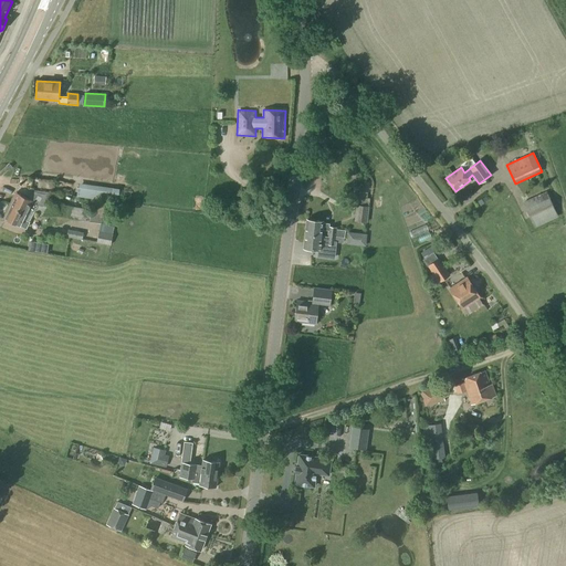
[(62,205),(48,198),(51,192),(34,190),(30,200),(17,194),(10,207),(12,207),(21,210),(27,213),(29,209),(35,212),(41,215),(40,217),(54,216),(94,222),(96,203),(93,202),(92,210),(62,205)]
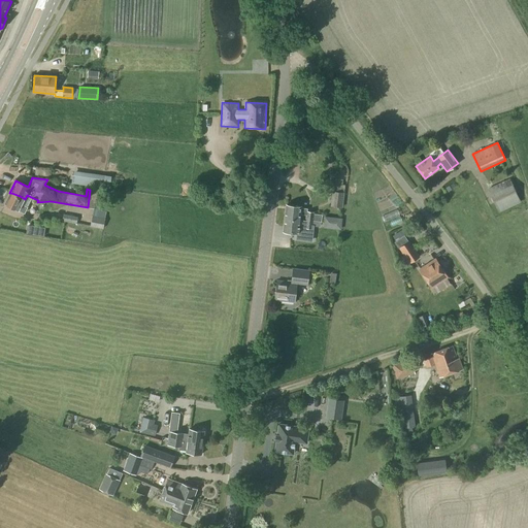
[(498,212),(520,202),(509,178),(487,189),(498,212)]
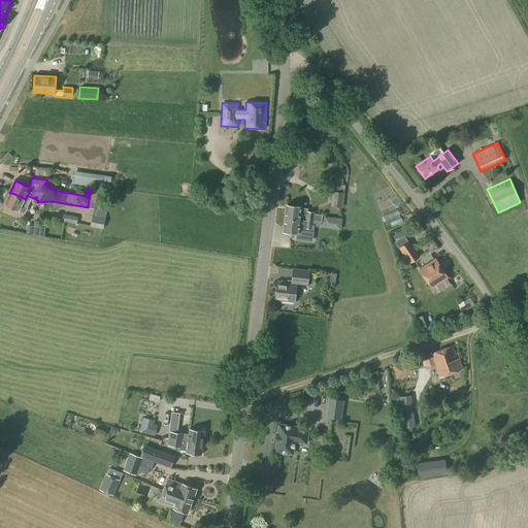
[(357,185),(353,184),(352,188),(348,187),(347,195),(349,195),(351,196),(356,194),(357,185)]
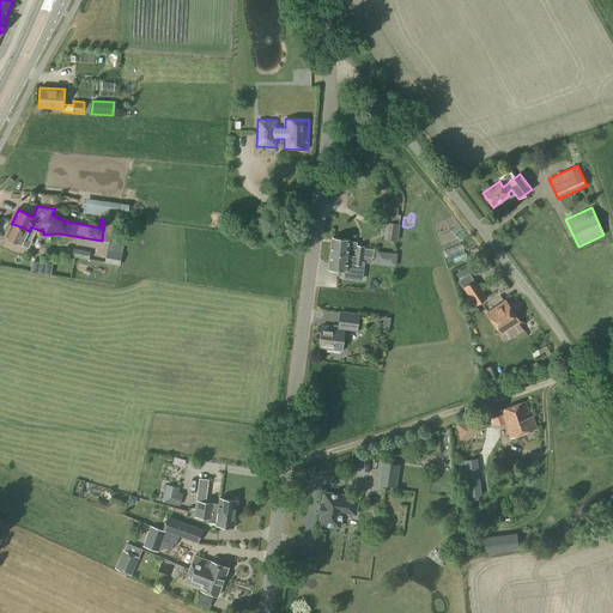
[(400,224),(400,216),(398,214),(398,216),(387,216),(387,223),(386,222),(383,240),(398,242),(400,224)]
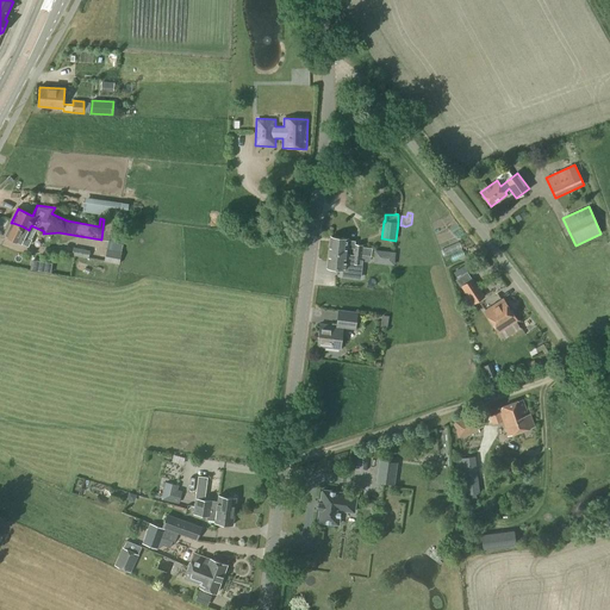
[(104,219),(101,240),(110,241),(113,221),(104,219)]
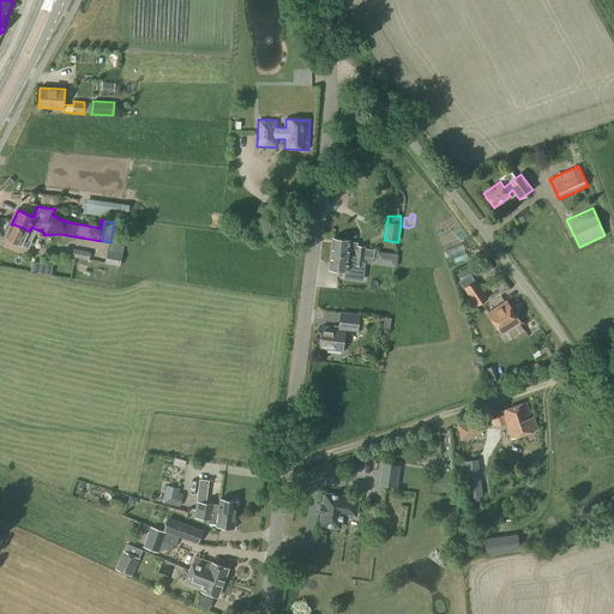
[(23,228),(13,224),(11,224),(4,238),(20,246),(22,245),(29,250),(32,241),(25,238),(29,232),(23,228)]
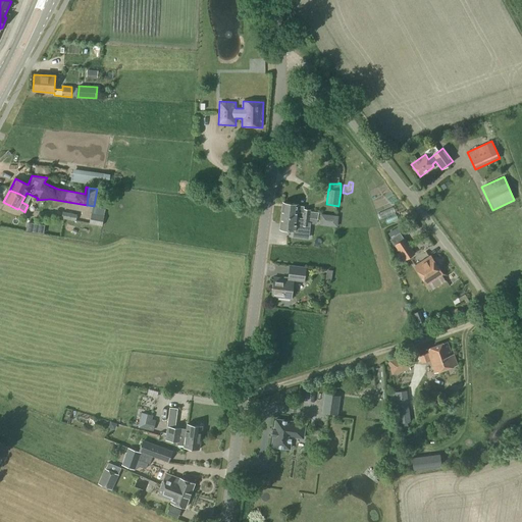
[(318,213),(311,212),(311,210),(304,209),(304,207),(298,206),(298,204),(282,203),(281,216),(297,218),(297,212),(302,213),(302,218),(310,219),(317,220),(318,213)]
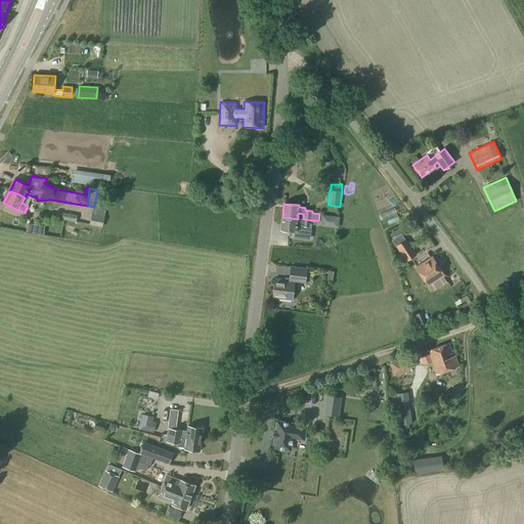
[(102,227),(105,209),(93,207),(89,225),(102,227)]
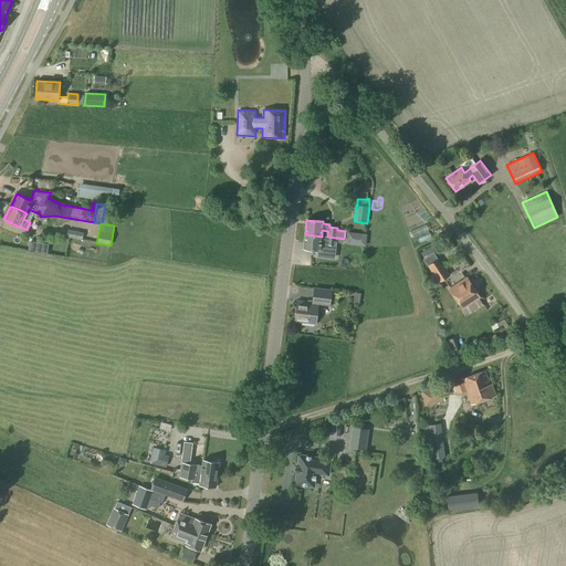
[(82,240),(84,233),(67,230),(66,237),(82,240)]
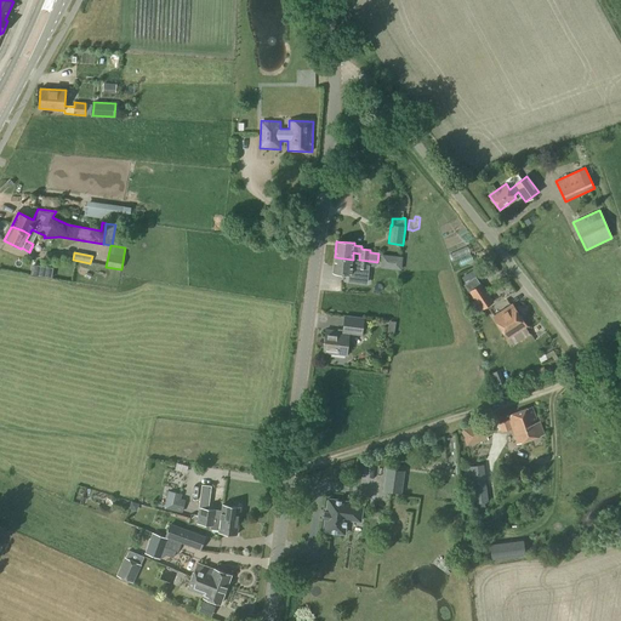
[(403,257),(387,256),(386,265),(402,266),(403,257)]
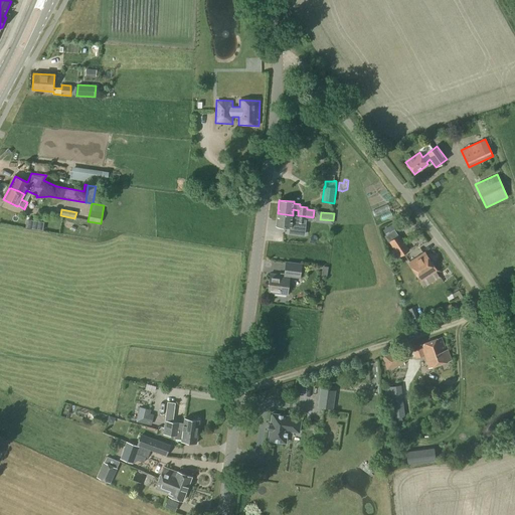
[(298,215),(293,215),(278,213),(276,226),(290,228),(290,229),(299,230),(300,223),(305,223),(306,216),(298,215)]
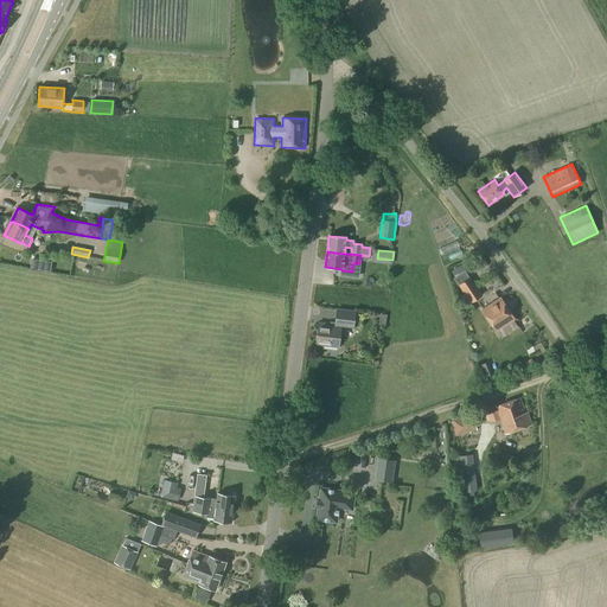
[(50,262),(31,259),(30,269),(49,272),(50,262)]
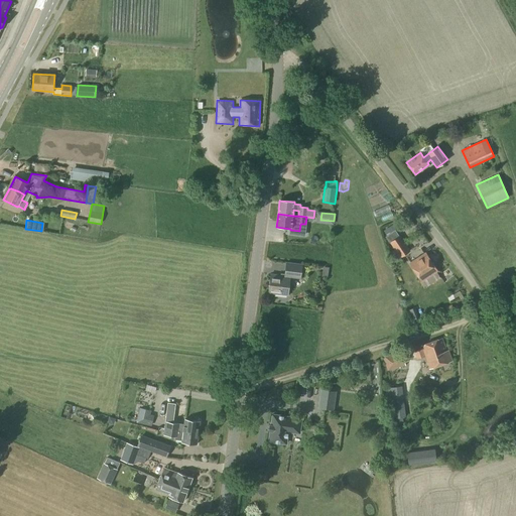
[(399,236),(395,231),(385,237),(389,244),(390,243),(400,258),(410,251),(400,236),(399,236)]
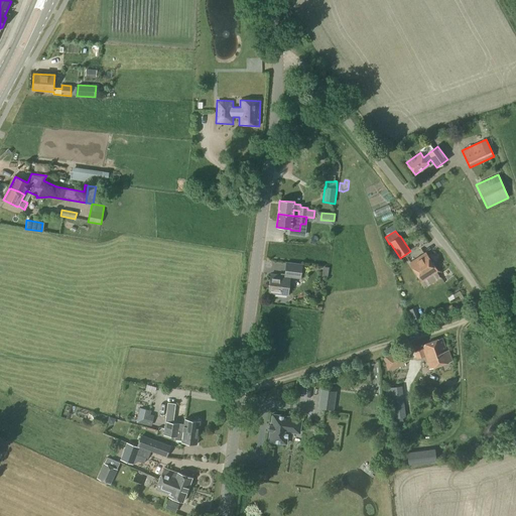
[(421,281),(437,271),(425,254),(410,264),(421,281)]
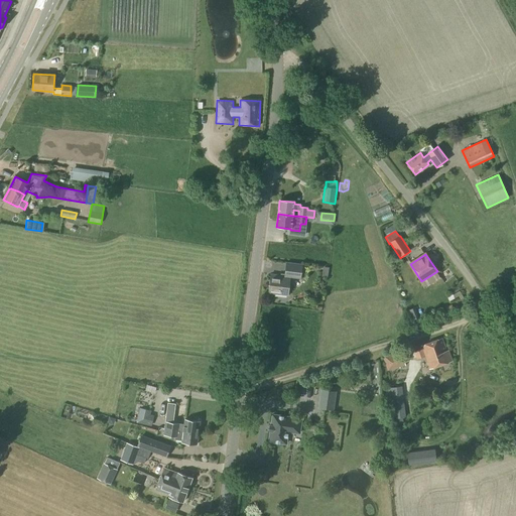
[(300,279),(302,264),(286,262),(284,276),(270,274),(268,293),(288,296),(290,278),(300,279)]
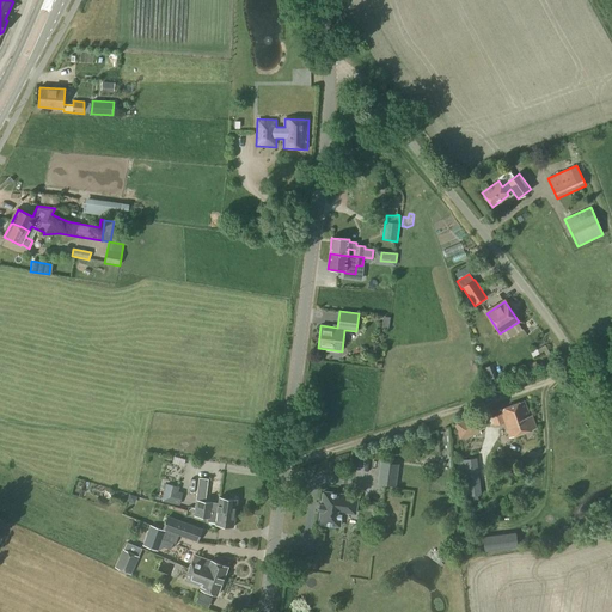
[(542,347),(531,353),(533,356),(544,350),(542,347)]
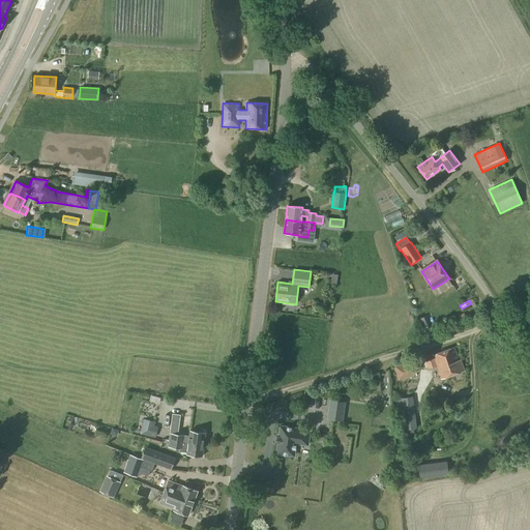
[(421,330),(430,327),(425,316),(417,319),(421,330)]
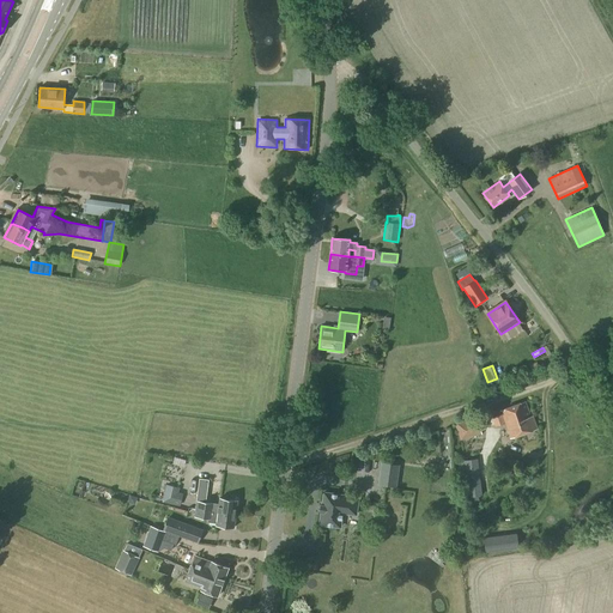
[(529,417),(525,402),(501,411),(511,439),(536,430),(532,417),(529,417)]
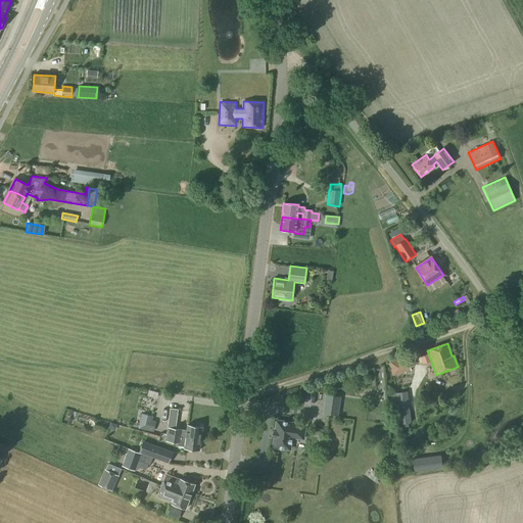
[(393,376),(402,373),(411,371),(407,355),(388,362),(393,376)]
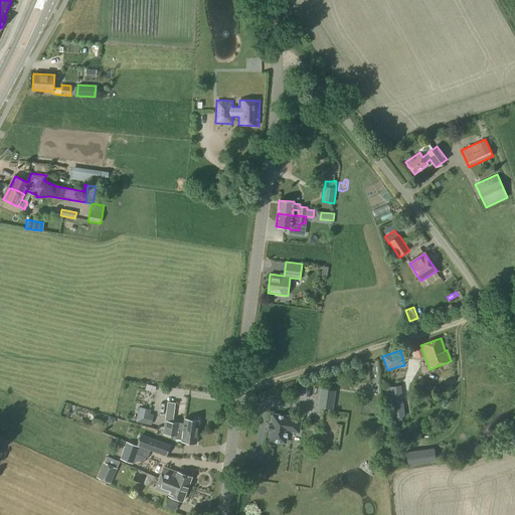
[(384,387),(387,418),(404,416),(401,385),(400,385),(391,387),(384,387)]
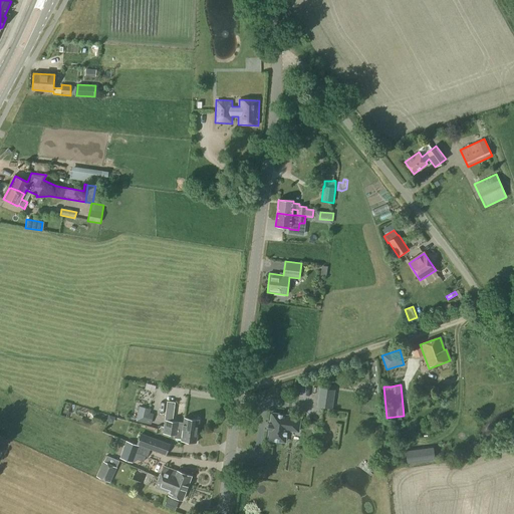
[(331,409),(333,397),(334,390),(320,388),(319,395),(317,407),(331,409)]
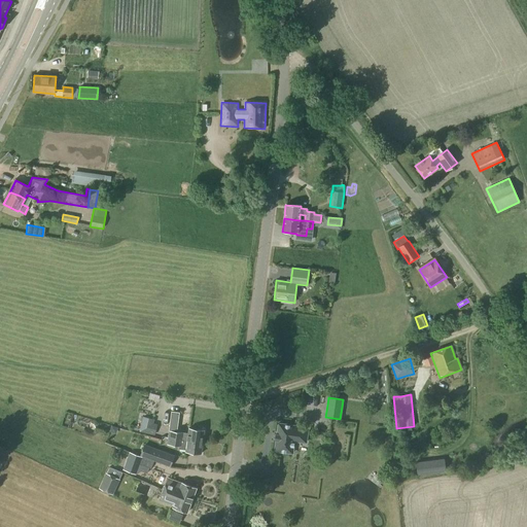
[(153,419),(142,416),(139,431),(153,435),(156,424),(152,423),(153,419)]
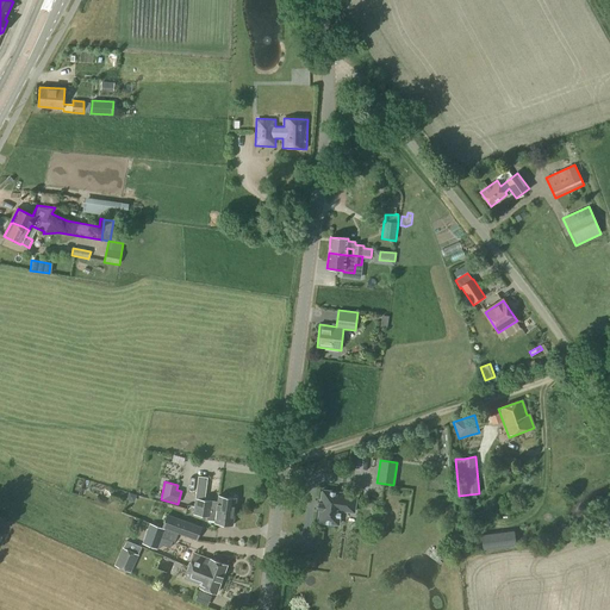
[(354,512),(356,497),(342,495),(343,493),(322,491),(321,503),(318,503),(317,510),(319,510),(318,522),(338,526),(341,511),(354,512)]
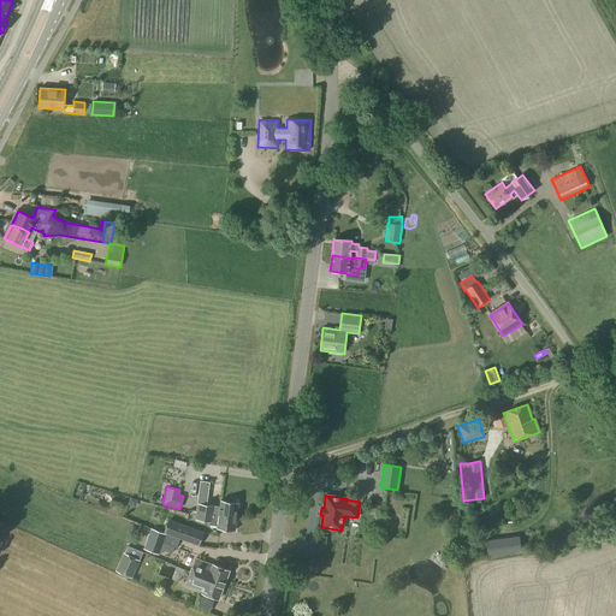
[(237,517),(238,503),(220,501),(220,507),(197,503),(196,511),(223,515),(237,517)]
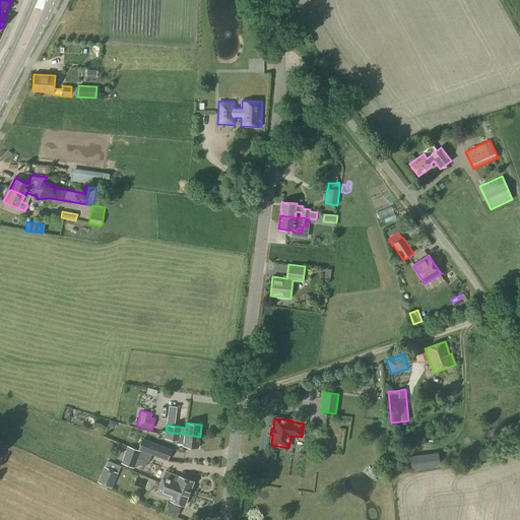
[(200,437),(188,435),(166,432),(165,439),(177,441),(177,443),(183,444),(183,446),(198,448),(200,437)]
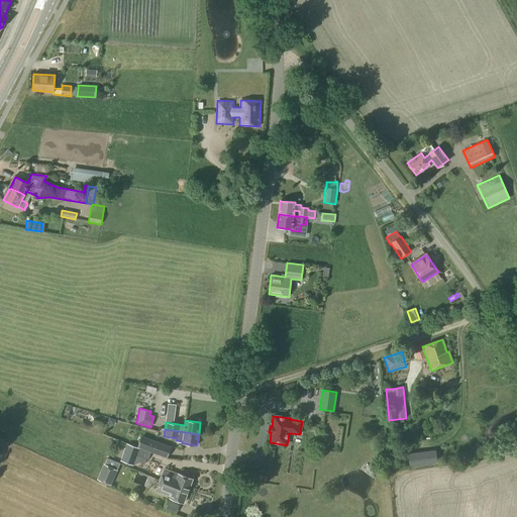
[(141,436),(137,447),(150,452),(167,458),(171,446),(141,436)]
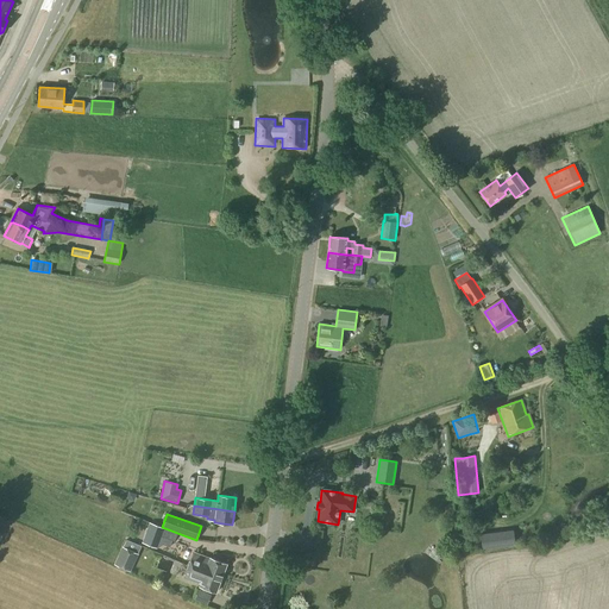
[(150,522),(143,544),(157,548),(162,537),(175,541),(177,533),(162,527),(150,522)]
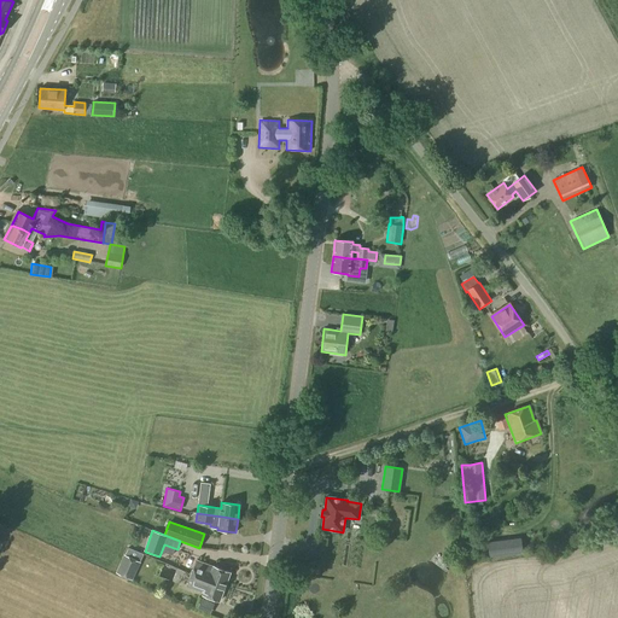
[(522,537),(512,540),(512,538),(488,542),(490,557),(524,552),(522,537)]
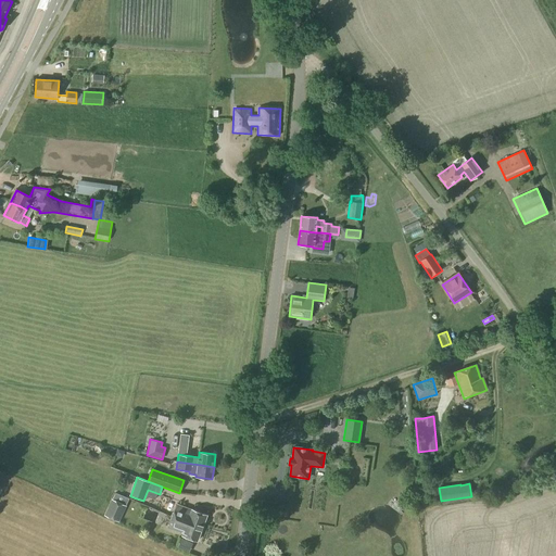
[(112,498),(104,515),(119,522),(127,505),(126,505),(129,498),(115,493),(112,498)]
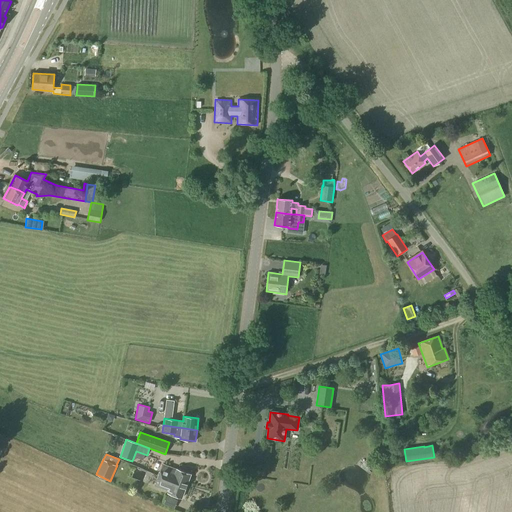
[(158,475),(161,476),(186,486),(191,474),(176,469),(163,464),(158,475)]
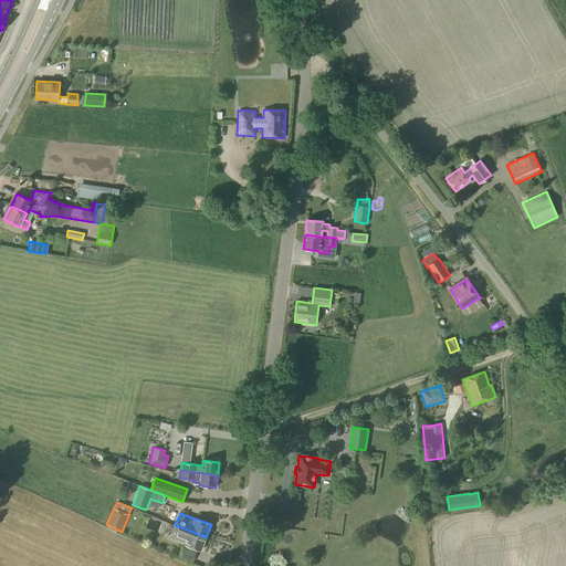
[(206,537),(178,526),(175,525),(170,537),(186,543),(185,545),(201,551),(206,537)]
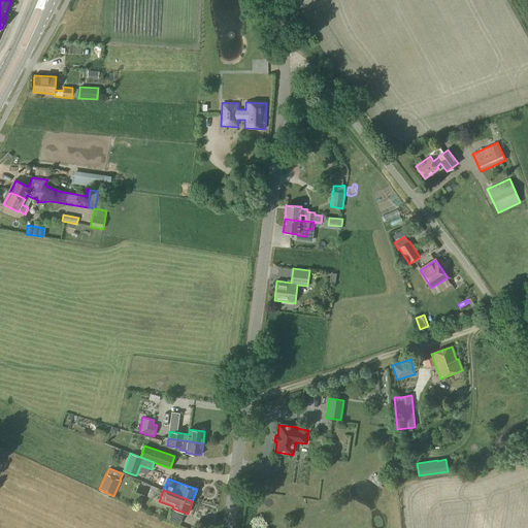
All buildings are outlined.
